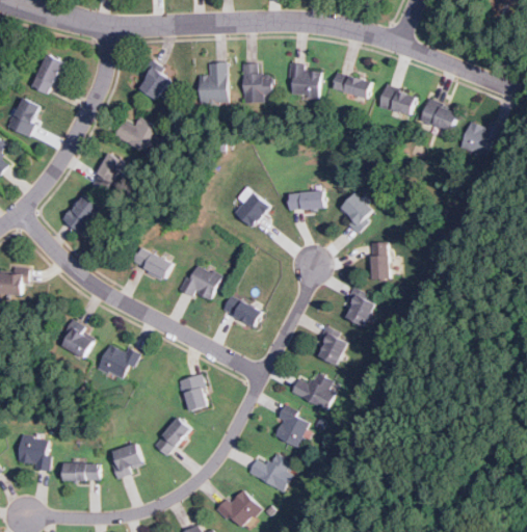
[(46,95),(61,61),(45,54),(29,87),(46,95)]
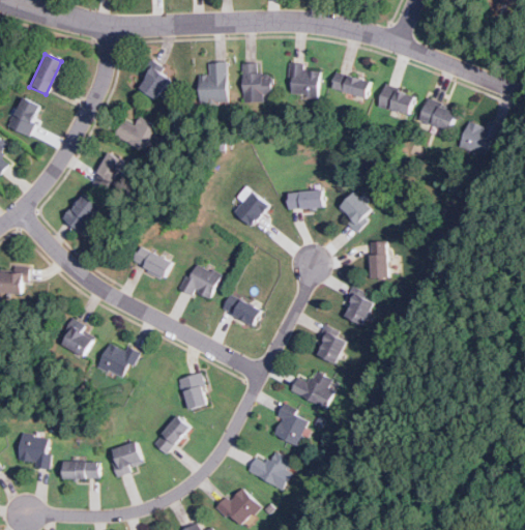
[(133,83),(151,95),(168,71),(149,59),(133,83)]
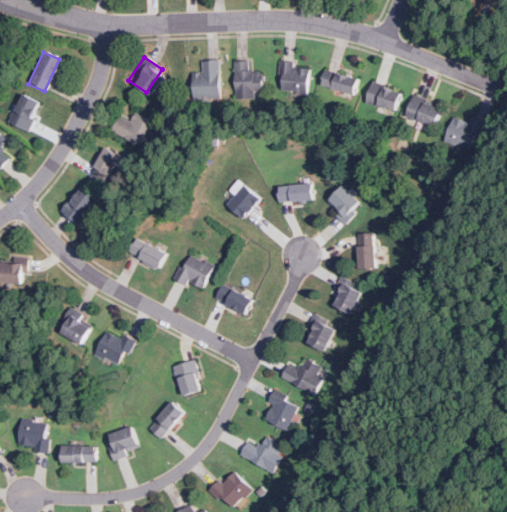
[(217,60),(198,60),(198,97),(217,97),(217,60)]
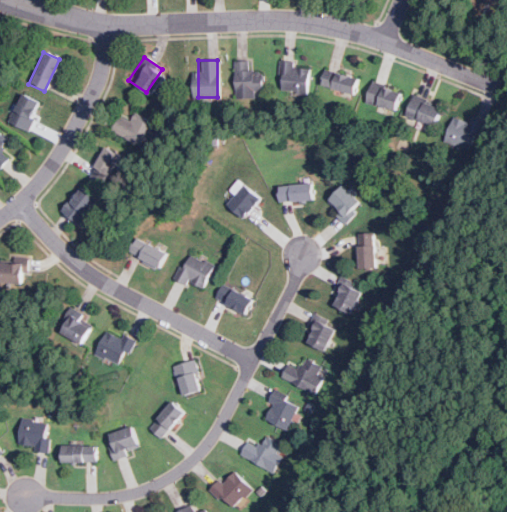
[(231,98),(259,98),(259,71),(247,71),(247,61),(231,61),(231,98)]
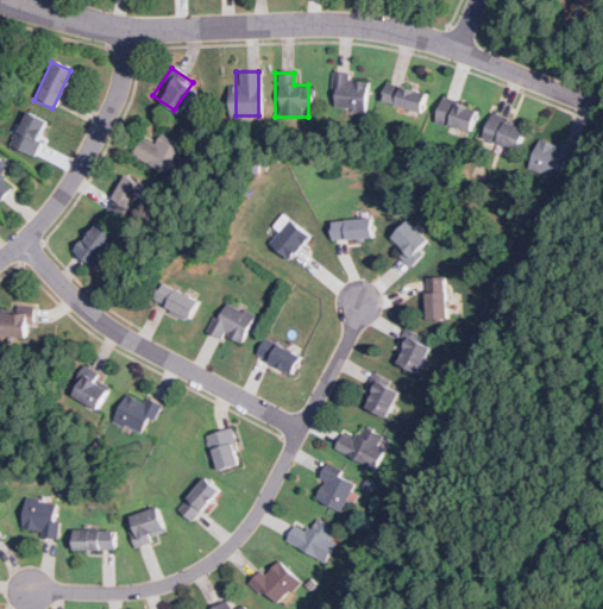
[(363,112),(363,81),(347,81),(347,73),(330,73),(330,112),(363,112)]
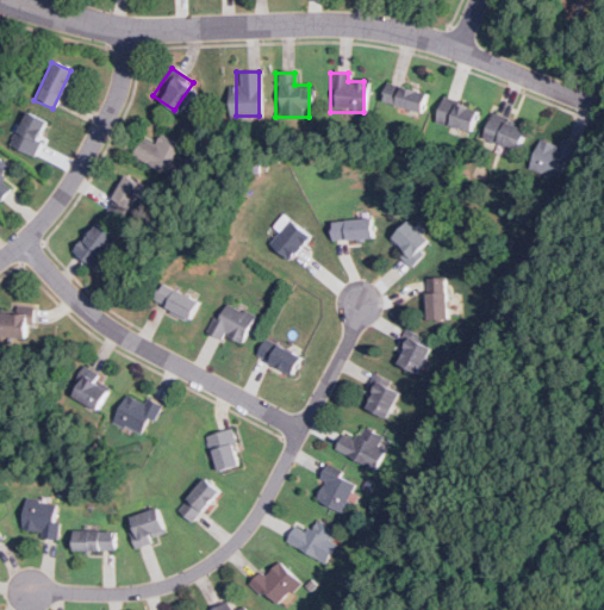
[(418,113),(424,94),(384,82),(378,101),(418,113)]
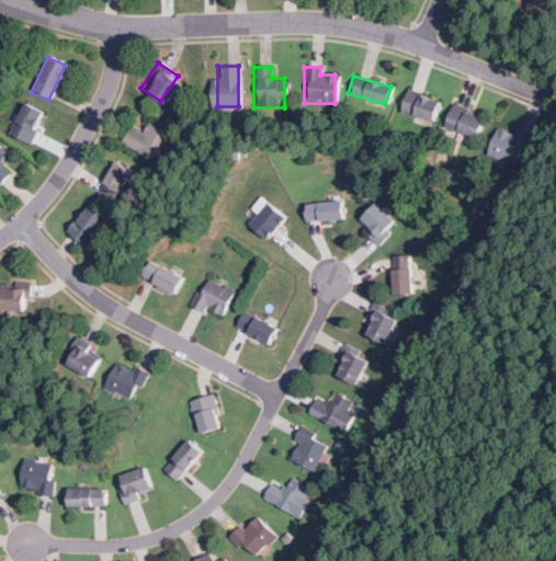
[(438,104),(407,89),(397,110),(428,124),(438,104)]
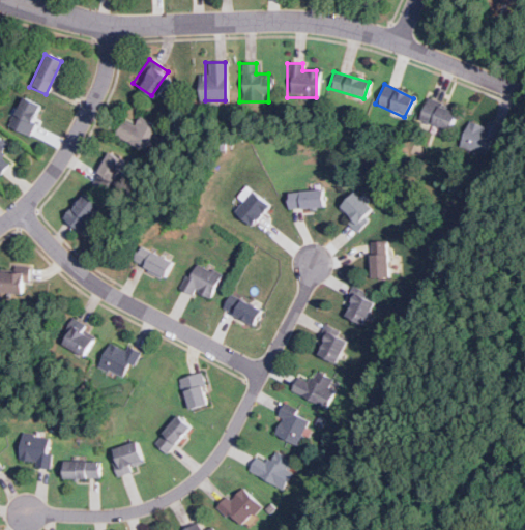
[(24,137),(40,109),(22,97),(5,125),(24,137)]
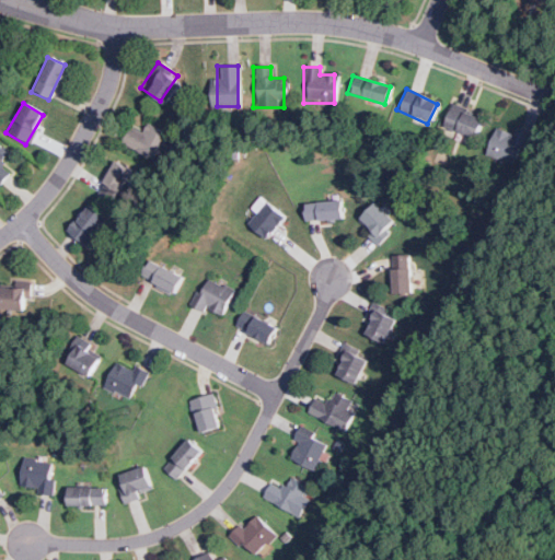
[(472,140),(481,117),(450,104),(441,127),(472,140)]
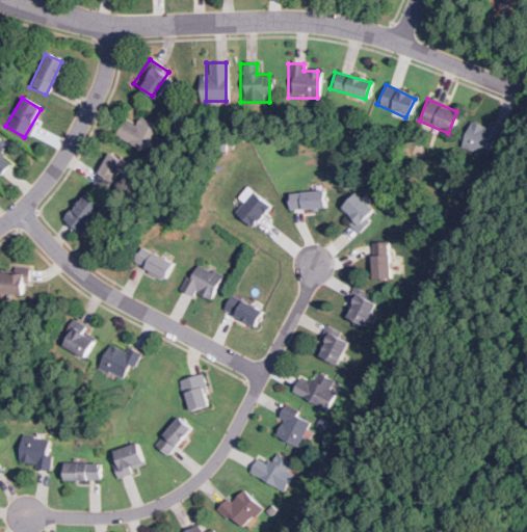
[(122,120),(113,136),(149,154),(161,130),(136,116),(132,125),(122,120)]
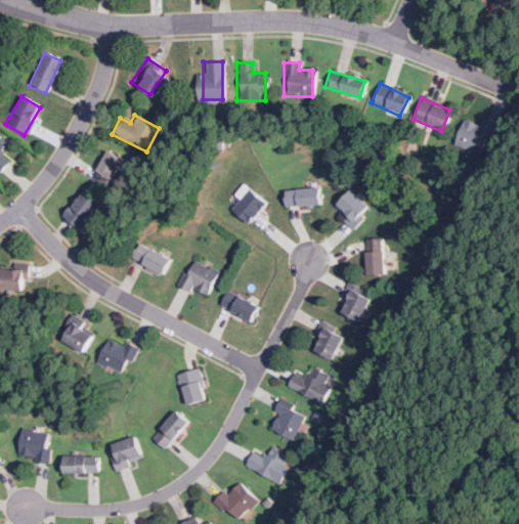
[(479,153),(488,127),(463,117),(452,142),(479,153)]
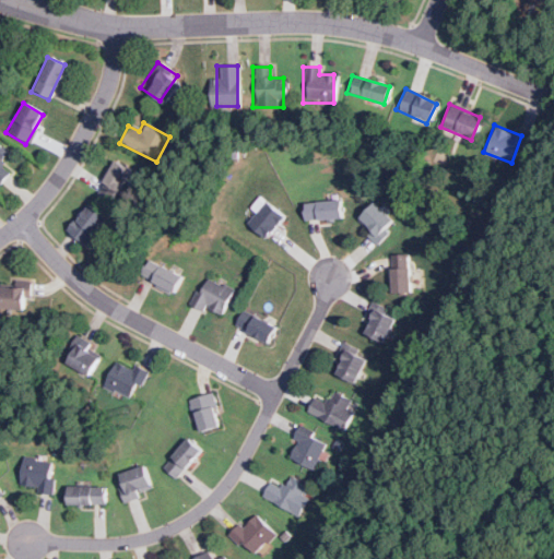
[(129,171),(114,162),(93,194),(109,203),(129,171)]
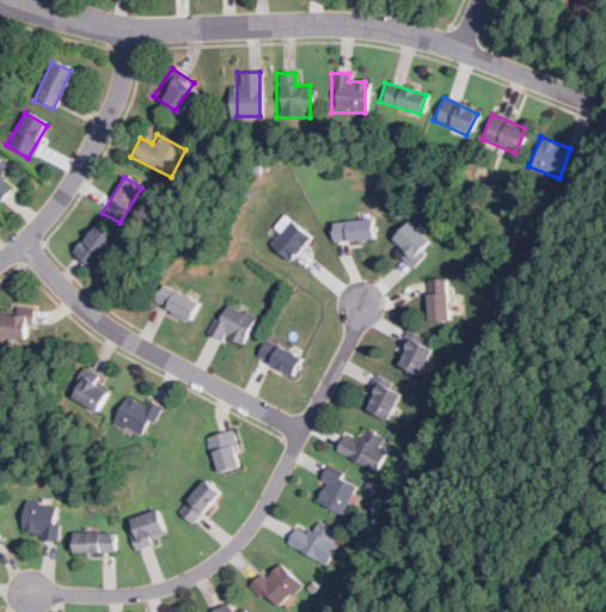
[(268,245),(286,263),(308,240),(283,215),(271,227),(279,234),(268,245)]
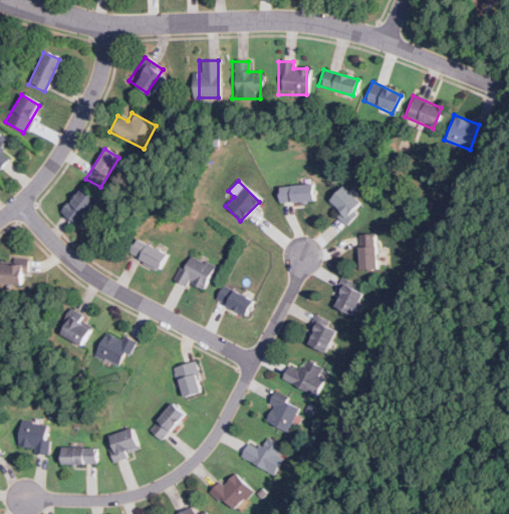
[(276,186),(276,203),(311,203),(311,186),(276,186)]
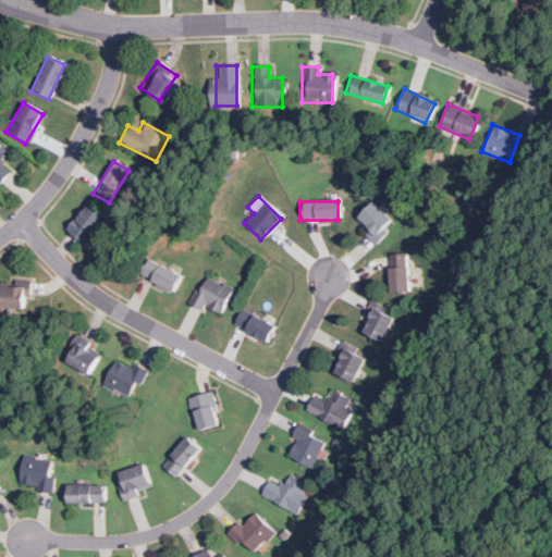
[(365,231),(362,234),(372,244),(392,223),(370,202),(353,220),(365,231)]
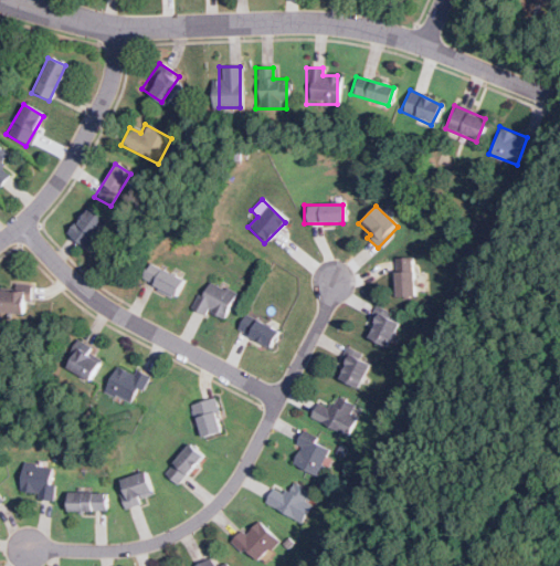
[(64,232),(82,249),(105,223),(88,207),(64,232)]
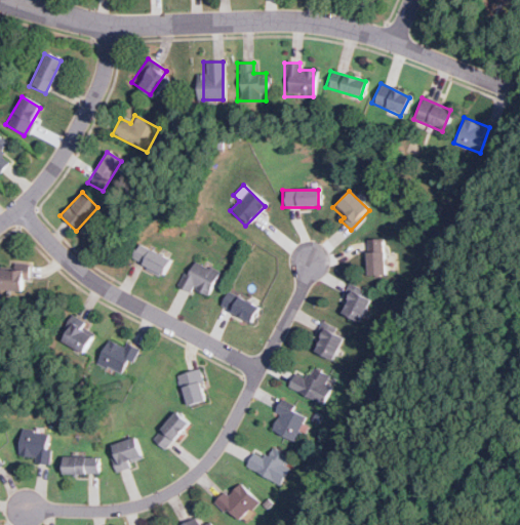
[(382,240),(365,240),(365,277),(382,277),(382,240)]
